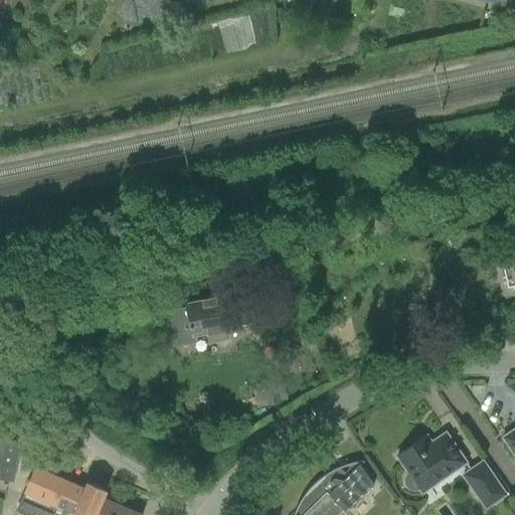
[(514,255),(510,258),(511,265),(504,267),(508,287),(514,285),(514,255)]
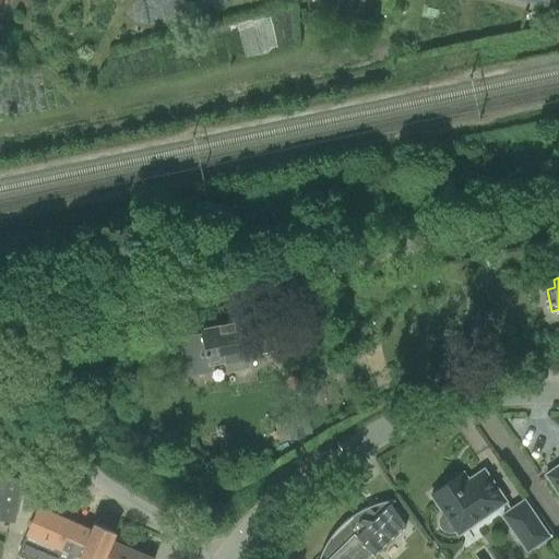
[(202,334),(179,339),(187,376),(209,371),(207,365),(227,361),(228,370),(248,367),(246,357),(275,352),(271,324),(257,328),(256,323),(252,324),(252,320),(201,330),(202,334)]
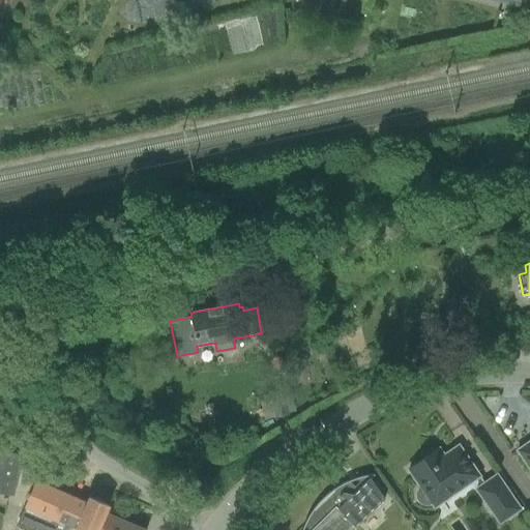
[(311,356),(324,354),(321,341),(308,343),(311,356)]
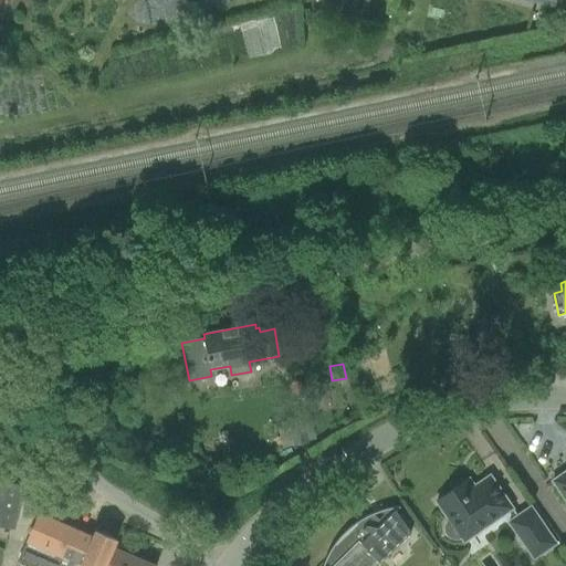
[(301,419),(286,423),(293,446),(308,441),(301,419)]
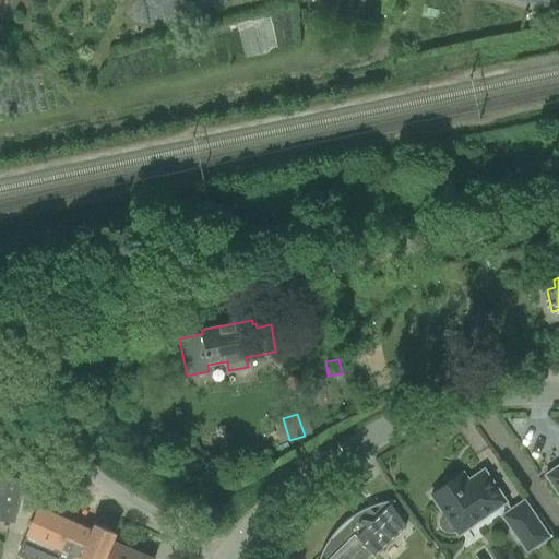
[(558,465),(545,475),(558,495),(558,465)]
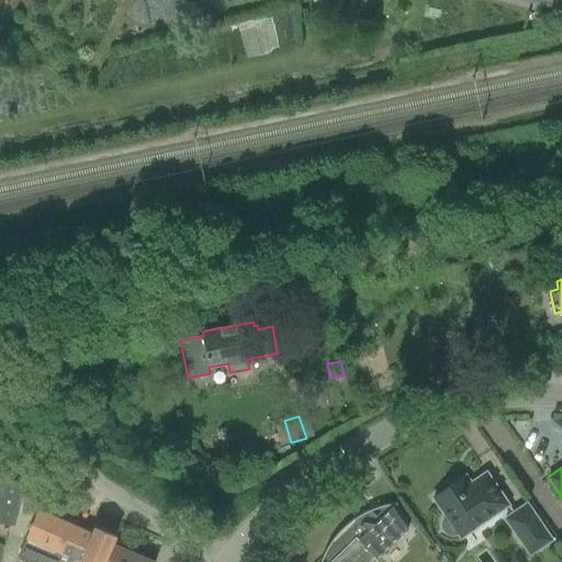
[(508,505),(486,472),(470,483),(465,475),(433,498),(446,517),(444,518),(441,523),(441,528),(445,532),(449,535),(454,535),(457,534),(460,538),(475,527),(508,505)]
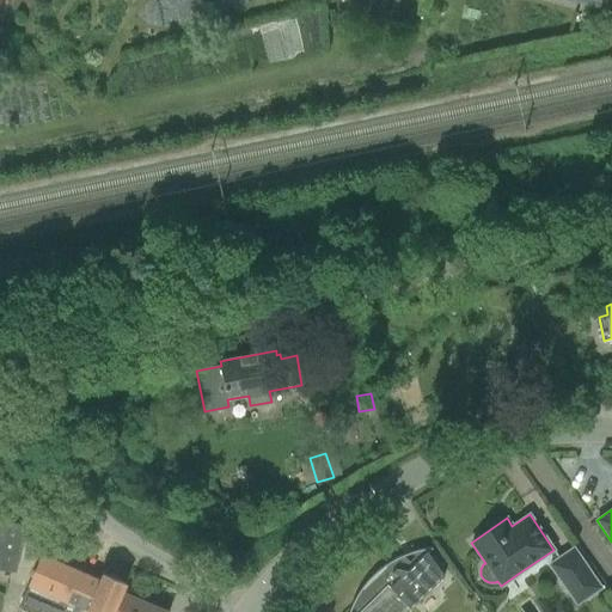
[(0,565),(13,568),(22,525),(0,521),(0,565)]
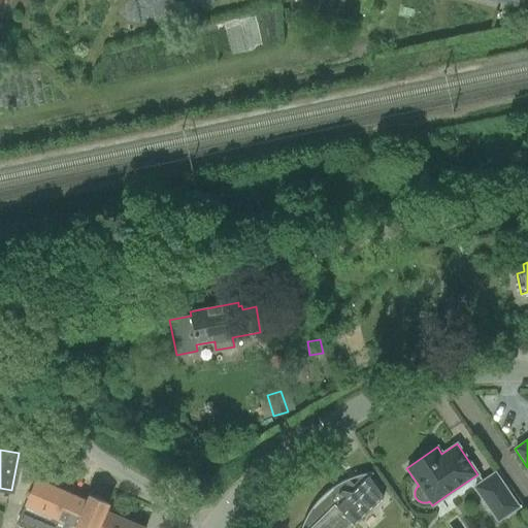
[(353,527),(383,497),(367,474),(372,473),(372,472),(367,473),(363,474),(359,475),(354,476),(357,480),(353,485),(348,479),(343,481),(338,484),(334,486),(330,489),(326,492),(322,495),(318,499),(315,503),(311,507),(308,512),(306,517),(303,521),(301,526),(300,527),(301,527),(303,523),(307,527),(353,527)]
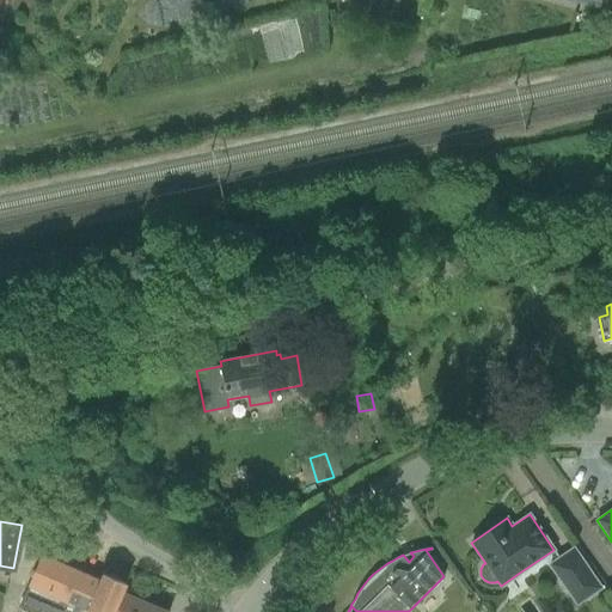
[(576,604),(600,588),(574,549),(550,564),(576,604)]
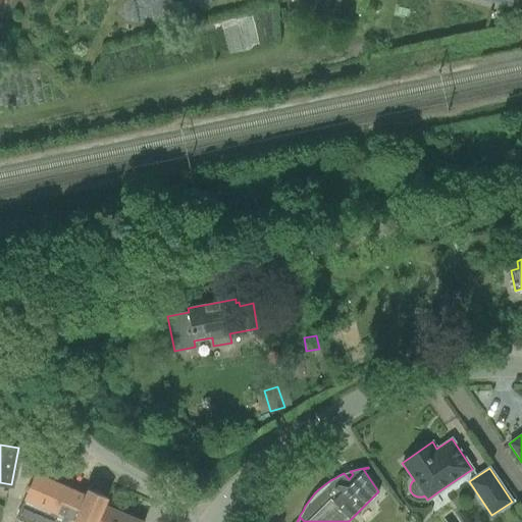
[(18,514),(38,521),(52,521),(53,521),(57,513),(67,488),(36,475),(24,499),(18,514)]
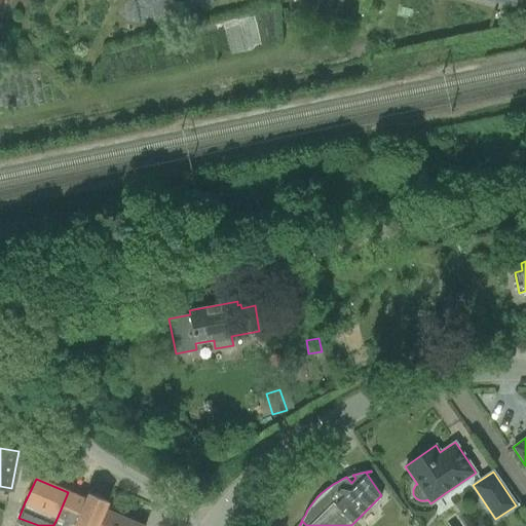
[(85,499),(68,492),(58,517),(53,525),(55,525),(97,525),(104,510),(105,510),(108,502),(88,494),(85,499)]
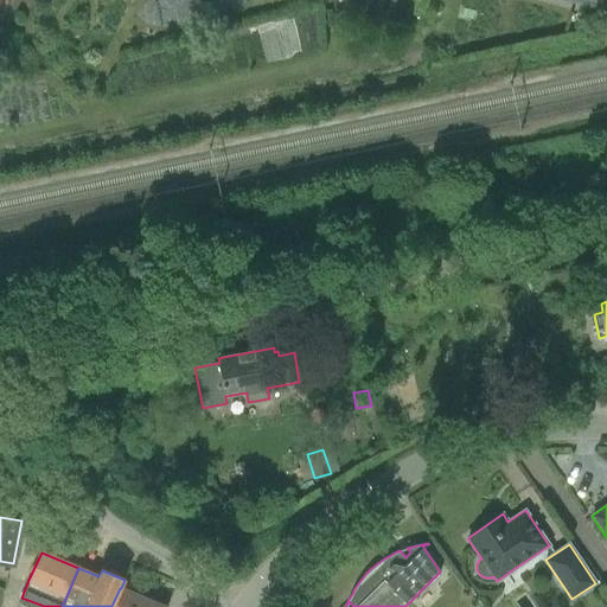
[(112,606),(165,606),(121,588),(120,588),(112,606)]
